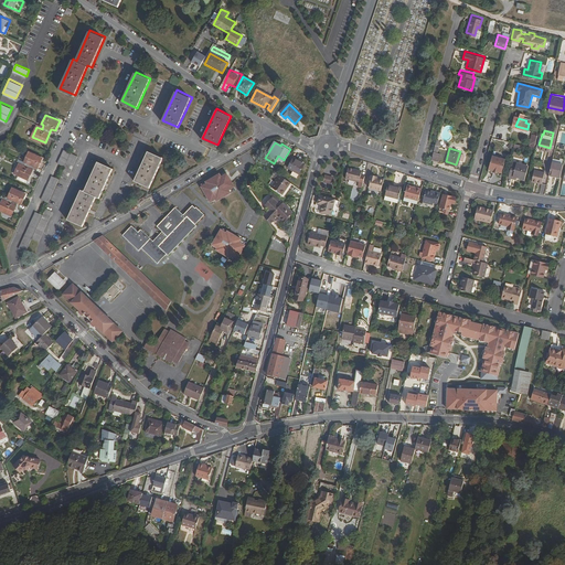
[(59,162),(65,166),(72,152),(65,149),(59,162)]
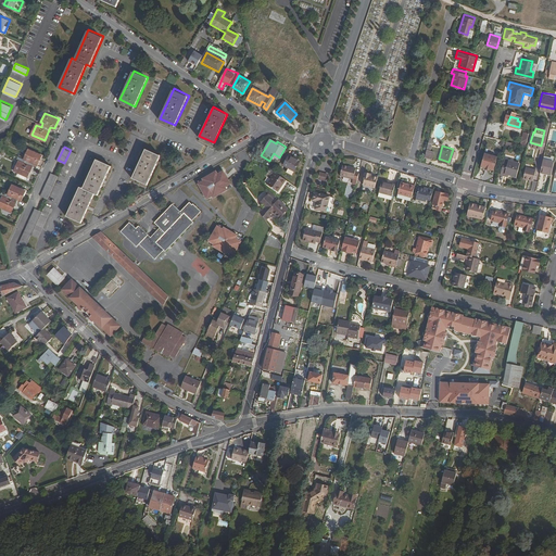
[(146,148),(133,177),(147,184),(161,154),(146,148)]
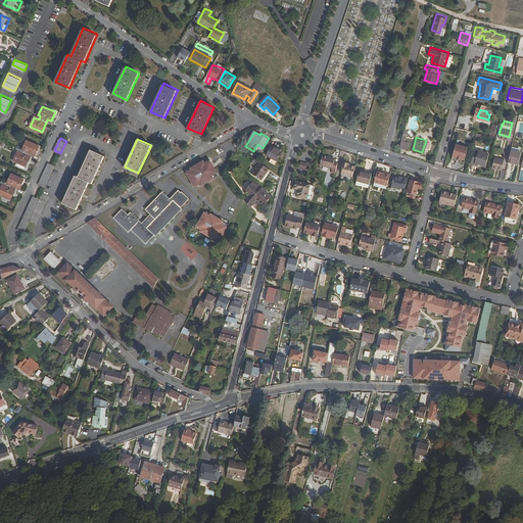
[(18,150),(14,159),(18,161),(27,165),(33,153),(36,154),(40,145),(28,140),(24,149),(25,149),(24,152),(18,150)]
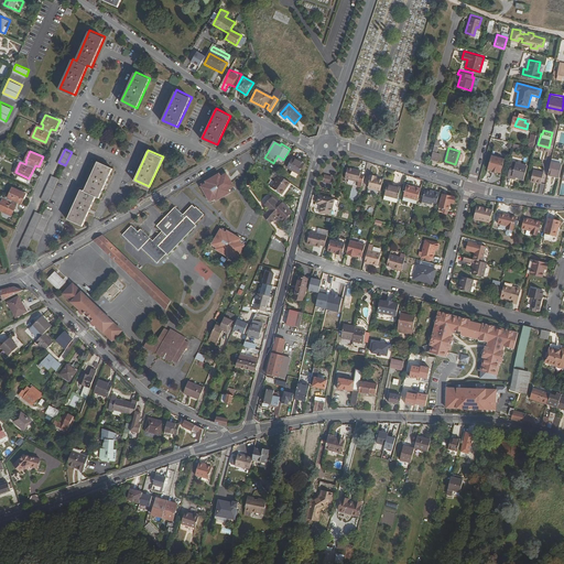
[(65,165),(61,175),(67,179),(78,155),(72,152),(65,165)]
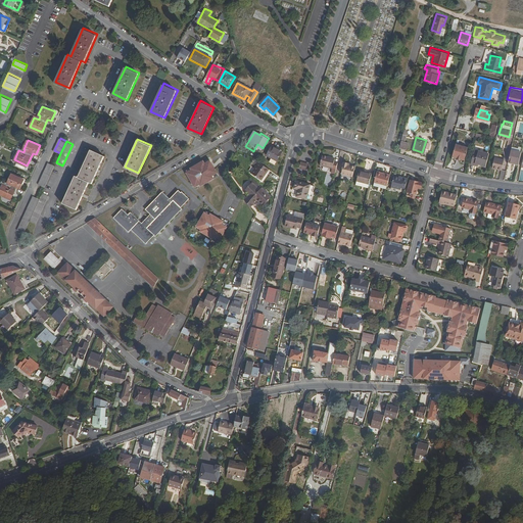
[(468,146),(456,142),(452,155),(456,156),(456,157),(460,159),(460,157),(464,158),(468,146)]
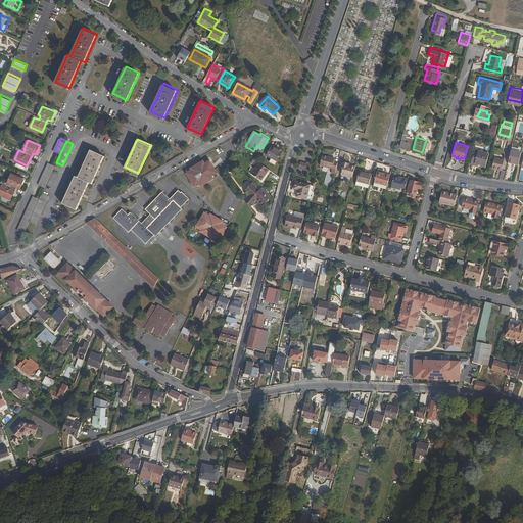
[(273,144),(268,152),(277,158),(282,151),(273,144)]
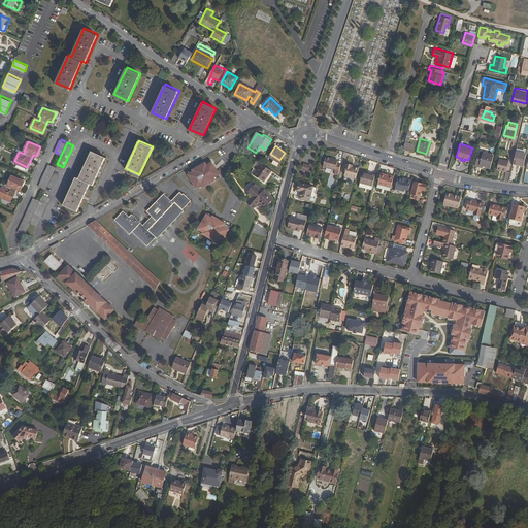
[(64,204),(77,210),(91,183),(93,184),(105,157),(92,150),(79,176),(78,175),(77,176),(76,176),(64,204)]
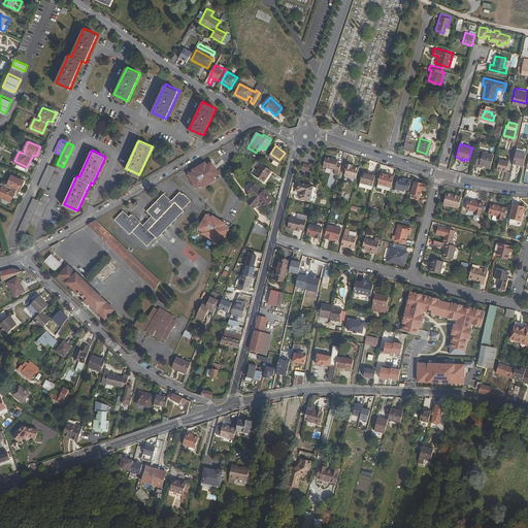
[(479,150),(474,164),(481,166),(482,164),(489,166),(493,155),(479,150)]
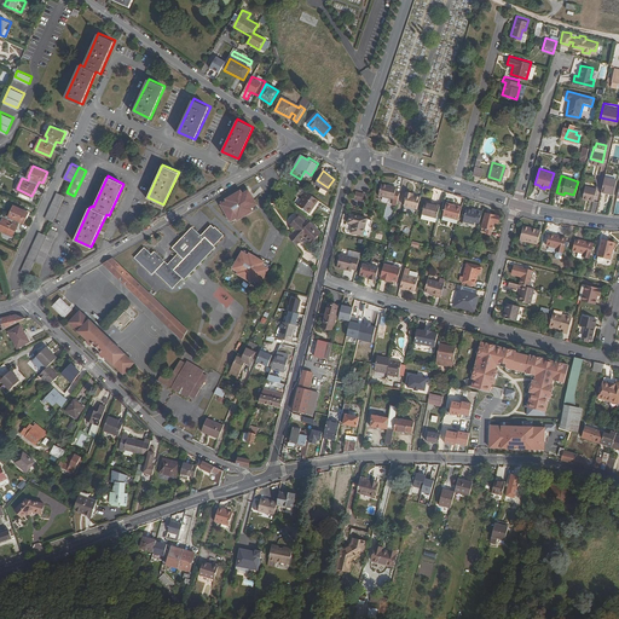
[(617,178),(605,175),(601,187),(613,191),(617,178)]
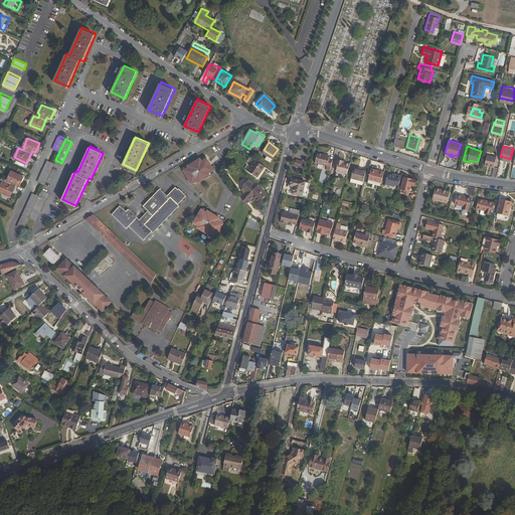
[(329,157),(317,154),(315,163),(327,166),(329,157)]
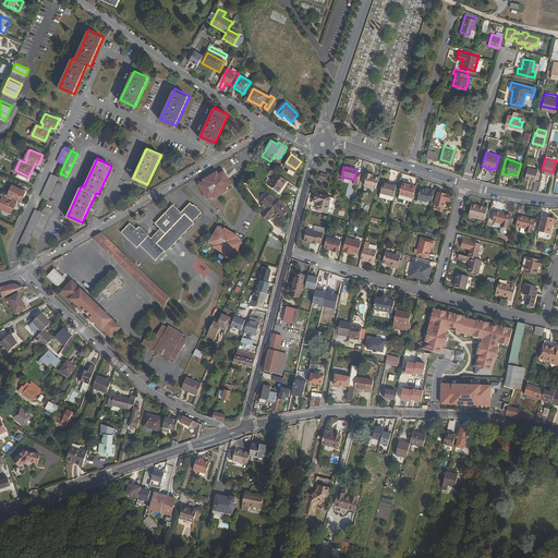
[(534,179),(537,169),(526,167),(524,177),(534,179)]
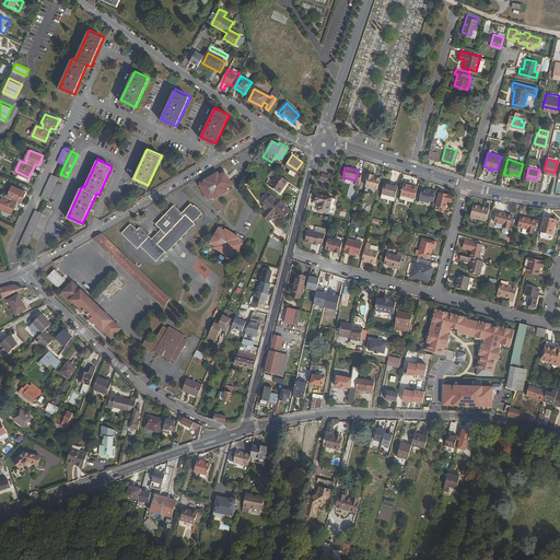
[(207,181),(201,184),(210,199),(216,196),(217,197),(231,189),(229,186),(234,183),(226,170),(221,173),(219,170),(206,178),(207,181)]
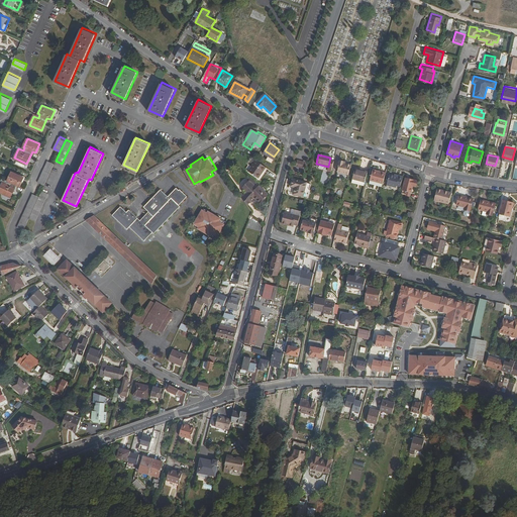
[(266,165),(255,159),(248,169),(259,176),(266,165)]
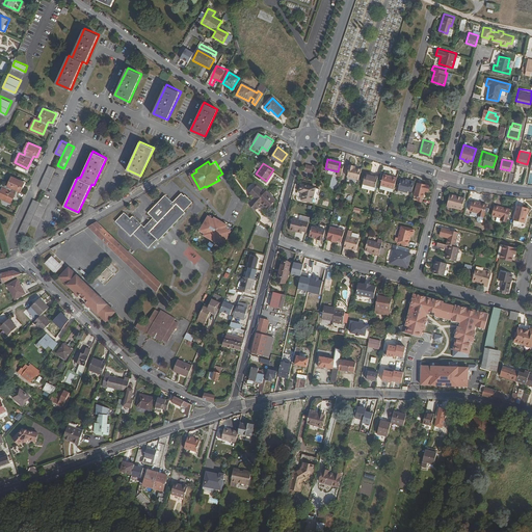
[(41,187),(46,189),(56,167),(50,165),(41,187)]
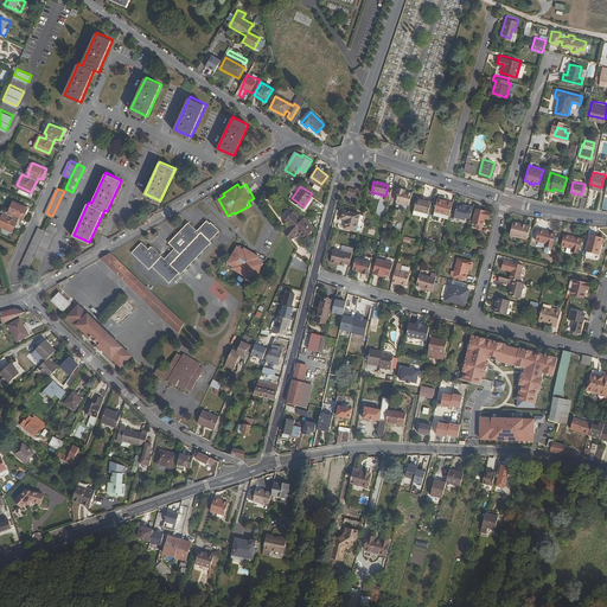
[(408,206),(411,193),(408,193),(403,192),(404,190),(398,189),(396,196),(397,196),(396,203),(408,206)]
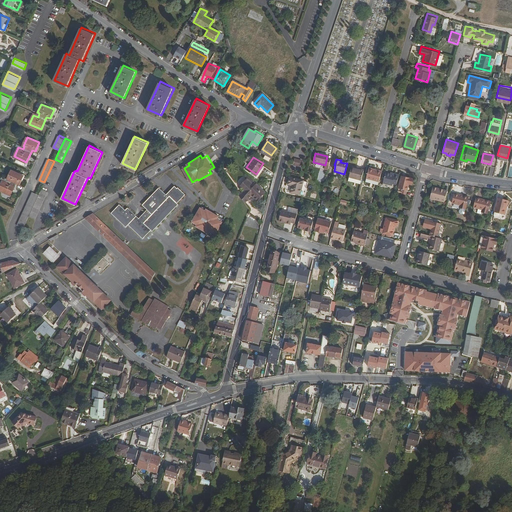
[(361,180),(363,170),(359,169),(356,169),(356,168),(351,167),(349,176),(361,180)]
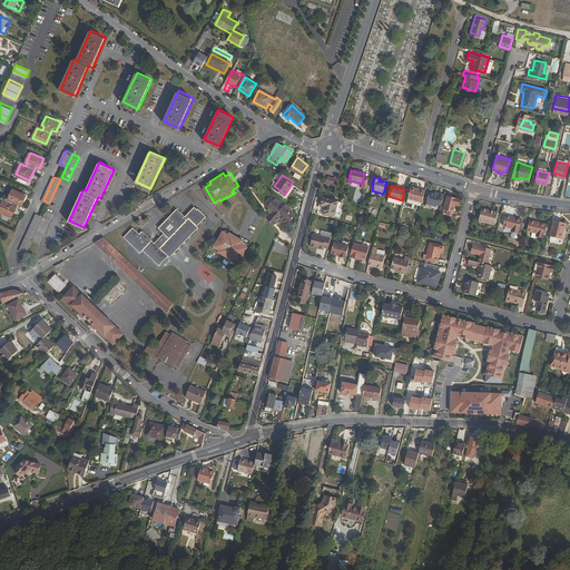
[(422,203),(424,192),(411,187),(408,198),(422,203)]
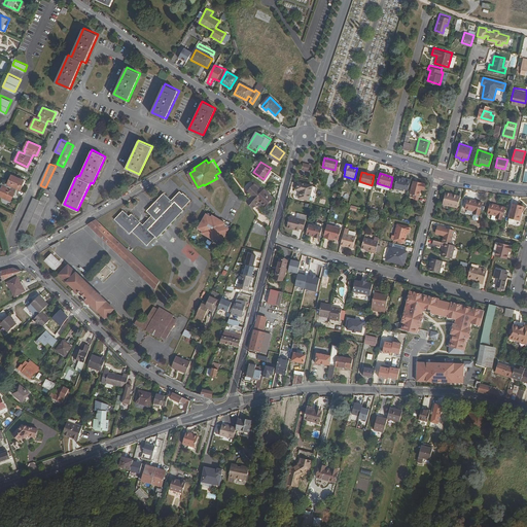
[(3,185),(0,192),(0,195),(11,201),(18,188),(22,189),(26,180),(12,174),(8,184),(10,184),(8,187),(3,185)]
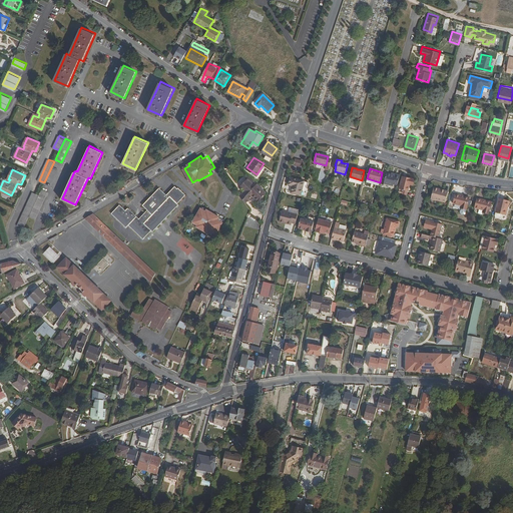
[(397,184),(400,174),(396,173),(396,175),(391,173),(387,172),(384,183),(393,185),(394,183),(397,184)]
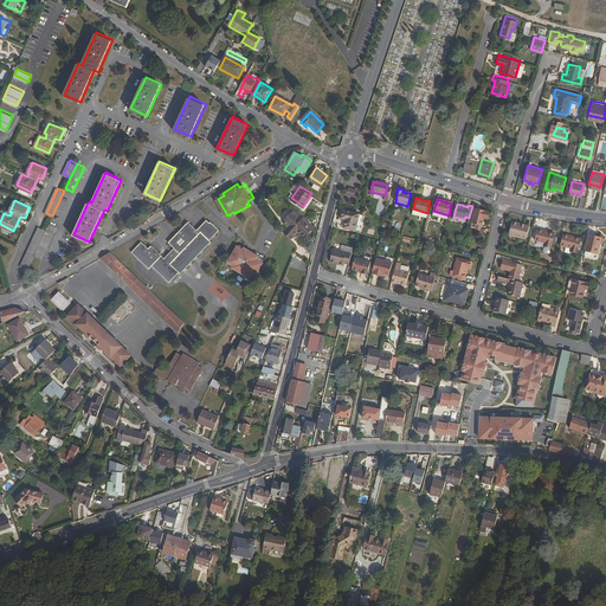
[(476,207),(471,226),(481,230),(484,218),(487,218),(488,211),(476,207)]
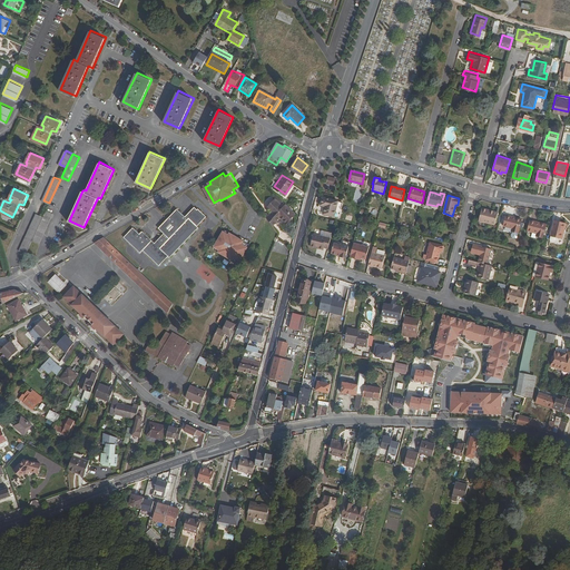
[(295,212),(285,202),(282,206),(278,203),(279,202),(275,196),(266,205),(271,209),(274,213),(276,212),(281,216),(286,222),(295,212)]
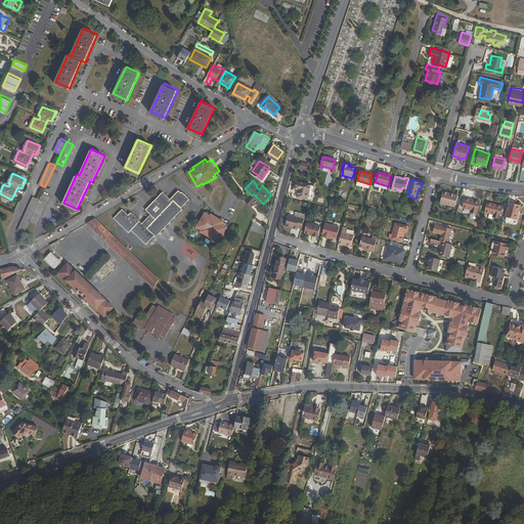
[(307,200),(310,185),(296,182),(295,187),(295,189),(299,190),(297,198),(307,200)]
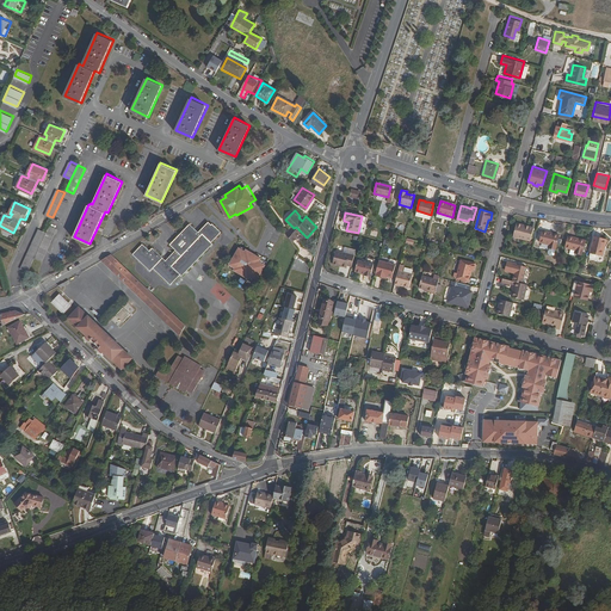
[(368,218),(362,216),(358,233),(363,234),(368,218)]
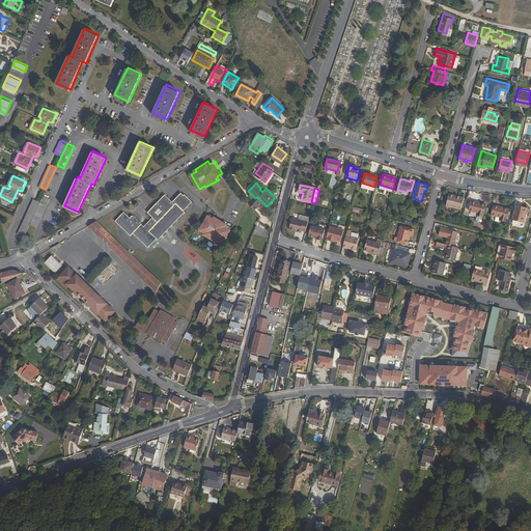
[(157,238),(159,240),(186,211),(185,210),(194,200),(185,192),(184,193),(182,191),(173,200),(165,193),(148,211),(154,216),(144,225),(133,214),(130,216),(123,211),(115,219),(131,234),(133,231),(148,247),(157,238)]
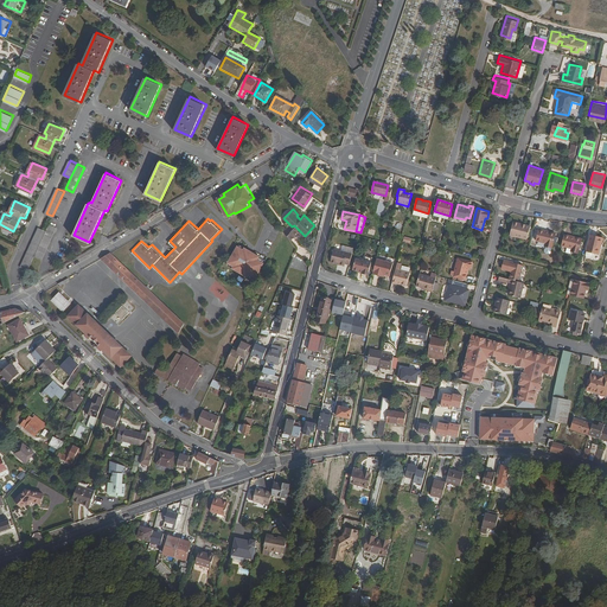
[(513,222),(509,235),(526,240),(530,228),(522,225),(523,224),(513,222)]
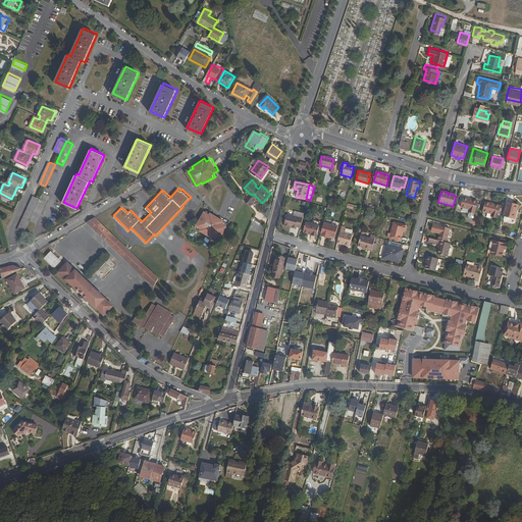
[(40,198),(31,219),(37,222),(49,195),(43,192),(40,198)]
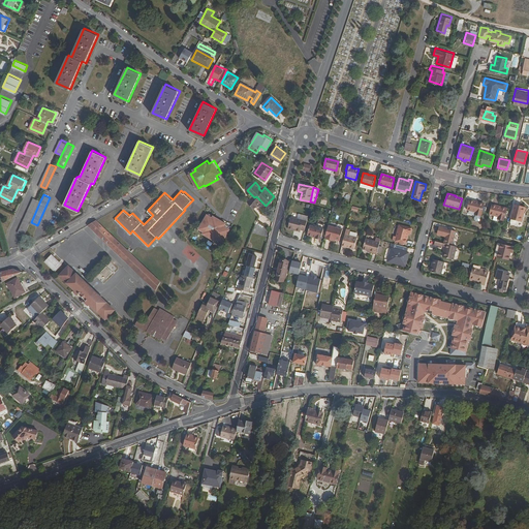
[(254,197),(251,194),(249,197),(256,205),(260,200),(256,196),(254,197)]
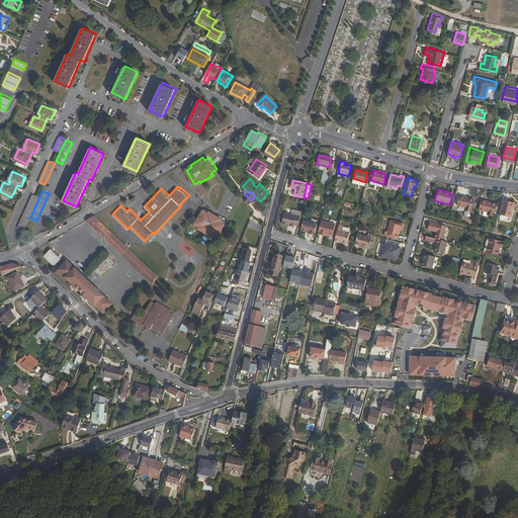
[(247,203),(251,200),(244,193),(242,191),(240,192),(247,203)]
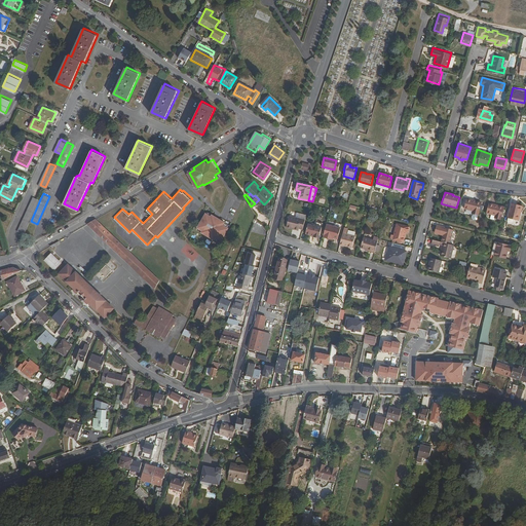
[(19,231),(25,233),(31,221),(40,199),(34,196),(19,231)]
